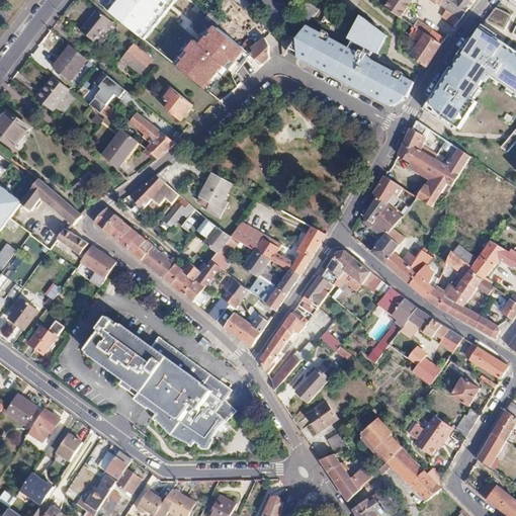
[(109,0),(104,7),(143,37),(172,0),(109,0)]
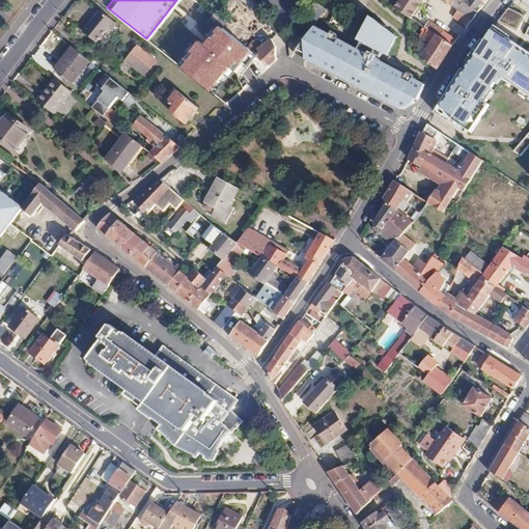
[(257,6),(250,0),(242,0),(253,10),(257,6)]
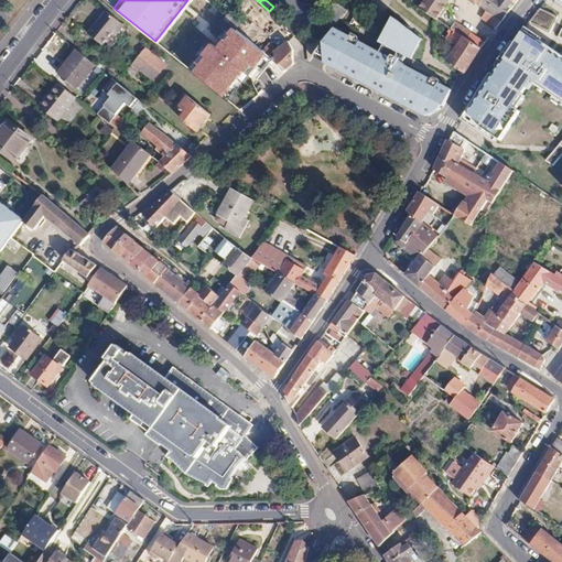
[(345,9),(334,0),(320,20),(331,28),(337,19),(345,9)]
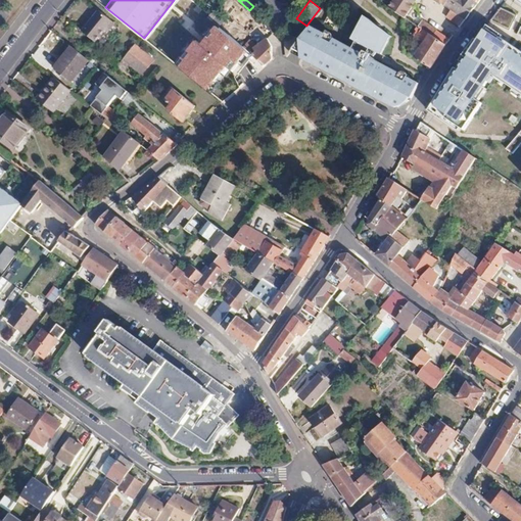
[(392,0),(389,5),(388,6),(403,16),(414,0),(392,0)]
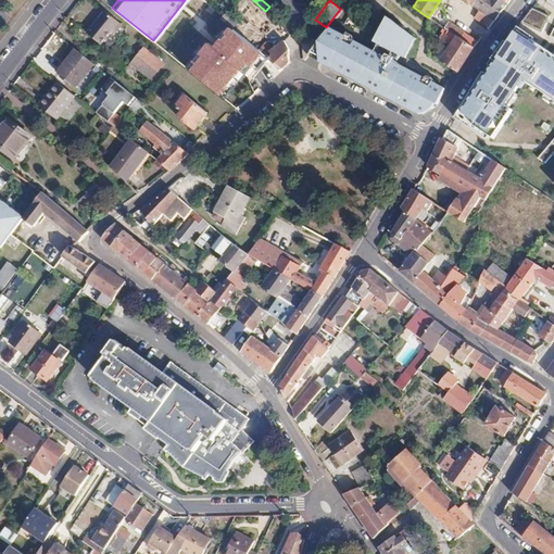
[(492,19),(506,1),(504,0),(475,0),(471,4),(478,10),(492,19)]
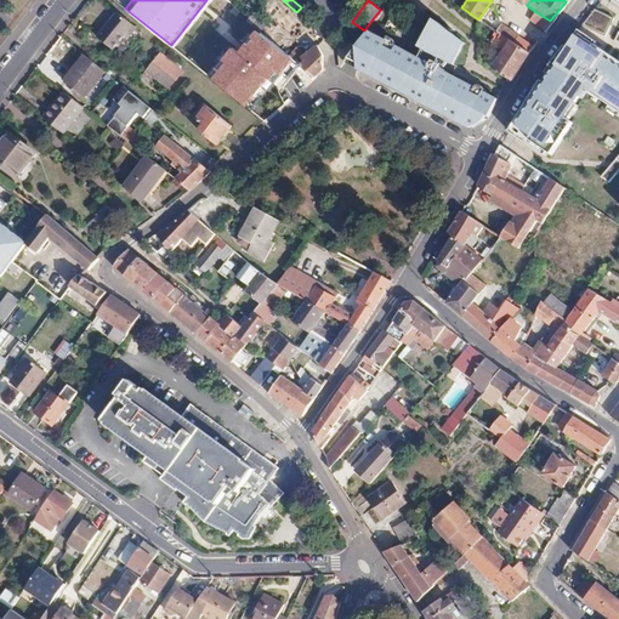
[(245,20),(259,28),(266,20),(257,13),(262,6),(256,1),(253,7),(248,16),(245,20)]
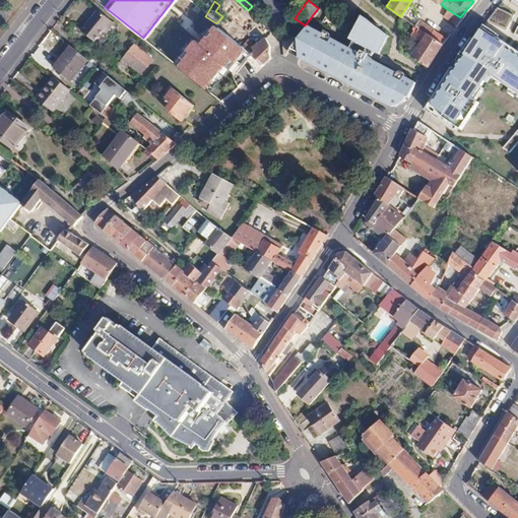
[(505,25),(511,13),(496,5),(490,16),(505,25)]
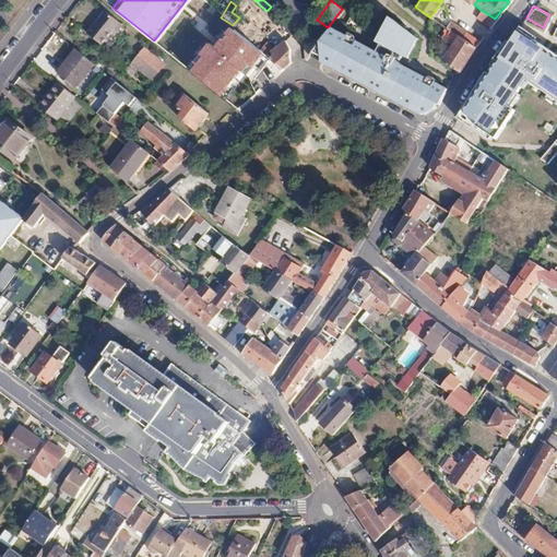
[(281,20),(271,7),(267,11),(274,23),(281,20)]
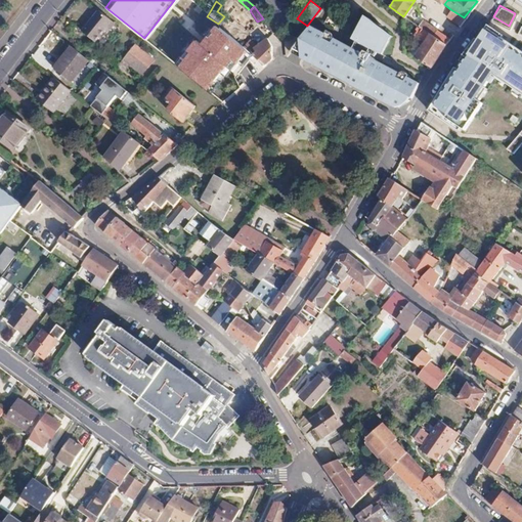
[(97,9),(81,30),(93,40),(102,29),(106,31),(114,23),(97,9)]
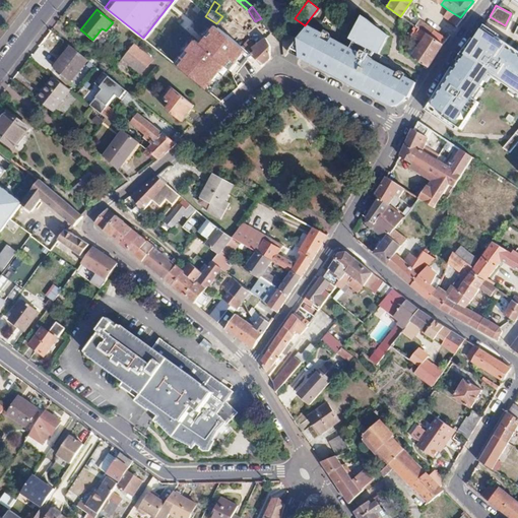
[(460,17),(447,9),(443,15),(455,23),(460,17)]
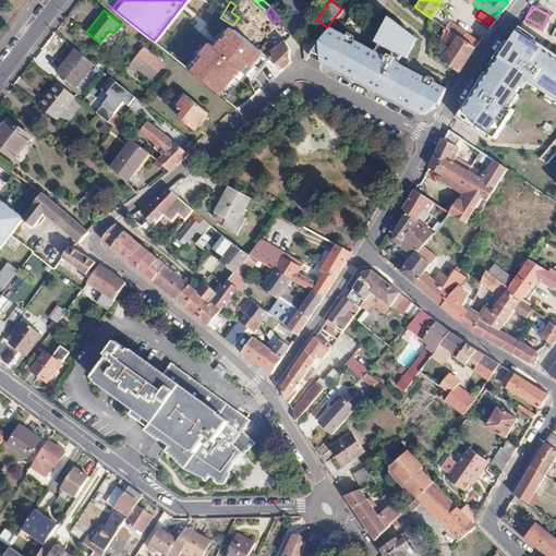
[(388,14),(377,34),(407,55),(415,34),(388,14)]
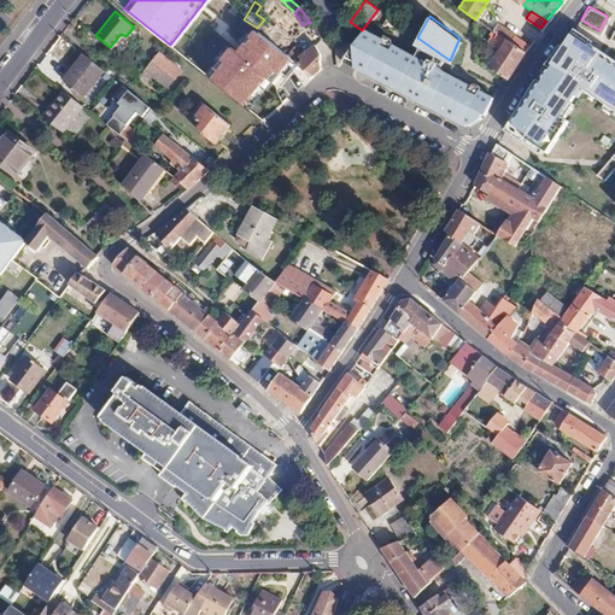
[(423,54),(420,51),(417,54),(402,47),(399,52),(394,50),(393,53),(390,51),(390,36),(392,31),(369,21),(362,30),(350,48),(347,52),(357,59),(353,66),(365,72),(368,66),(375,70),(373,76),(449,113),(457,111),(466,115),(462,121),(466,122),(469,121),(473,118),(478,113),(480,109),(482,101),(481,95),(478,87),(469,88),(467,87),(464,85),(463,83),(466,80),(454,74),(449,71),(438,64),(423,54)]
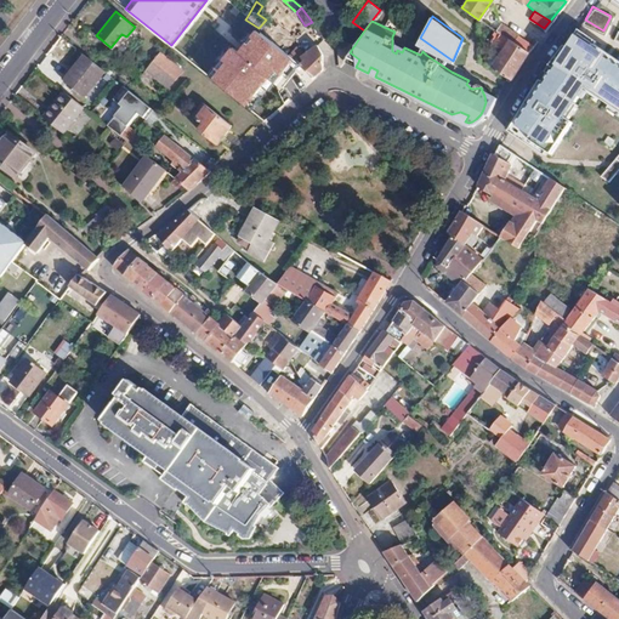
[(494,30),(499,33),(505,37),(509,38),(512,40),(516,35),(516,34),(500,23),(494,30)]
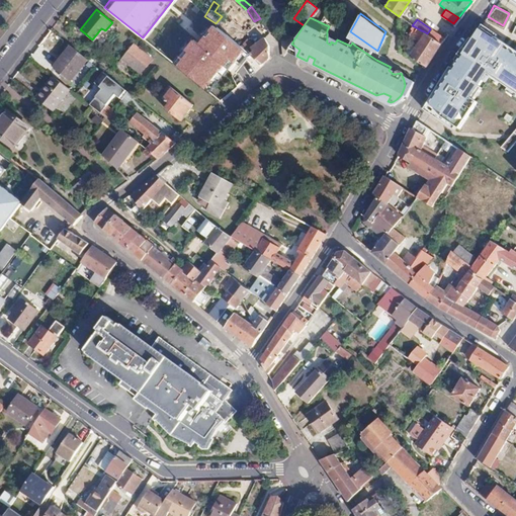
[(515,90),(515,47),(481,22),(423,105),(456,130),(477,101),(467,95),(486,70),(515,90)]
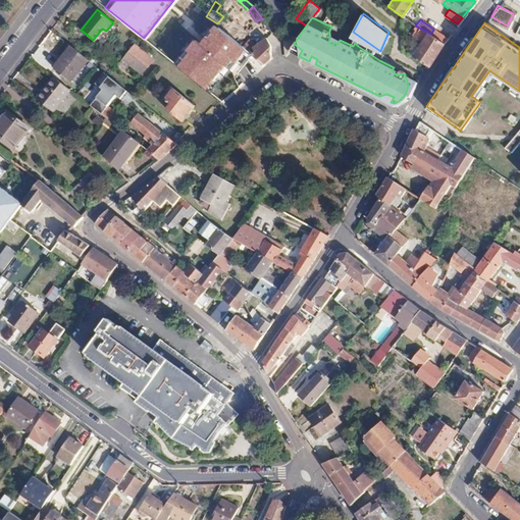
[(242,45),(217,23),(202,42),(195,39),(174,62),(207,89),(232,59),(237,62),(248,50),(242,45)]
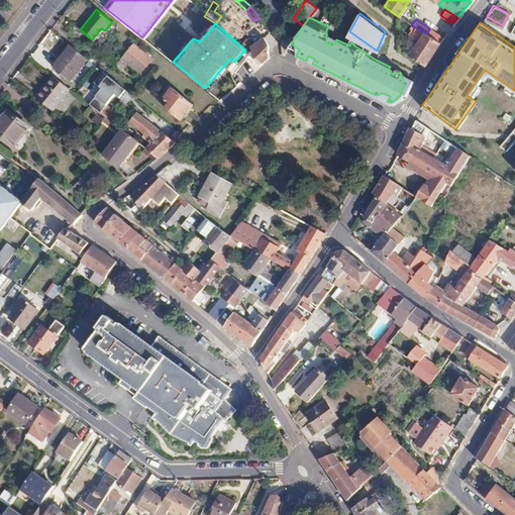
[(424,66),(438,42),(428,35),(426,33),(423,31),(420,30),(415,27),(410,35),(418,40),(408,56),(424,66)]
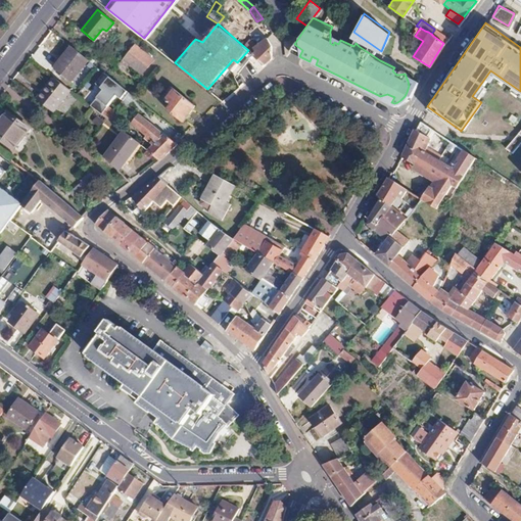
[(434,30),(431,34),(433,36),(443,43),(446,38),(434,30)]
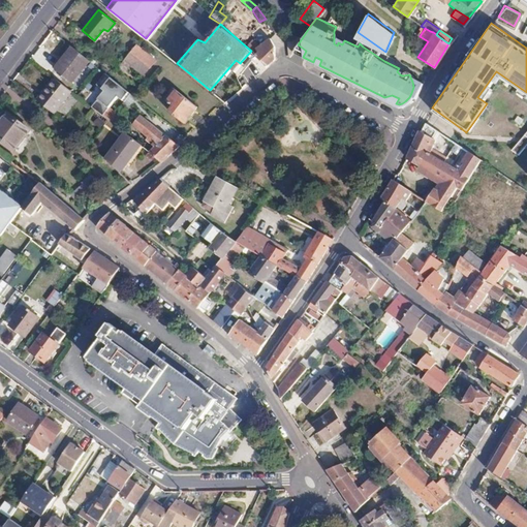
[(385,52),(358,32),(355,37),(361,40),(378,49),(385,52)]
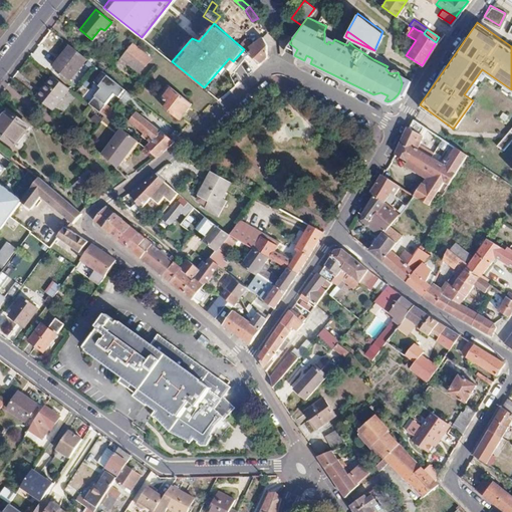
[(244,49),(258,62),(265,56),(261,36),(247,46),(241,41),(238,44),(244,49)]
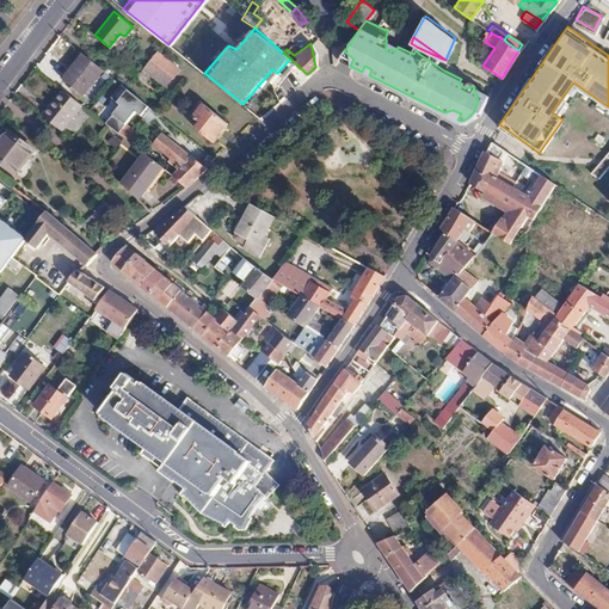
[(332,66),(336,62),(338,60),(344,51),(346,48),(331,45),(332,66)]
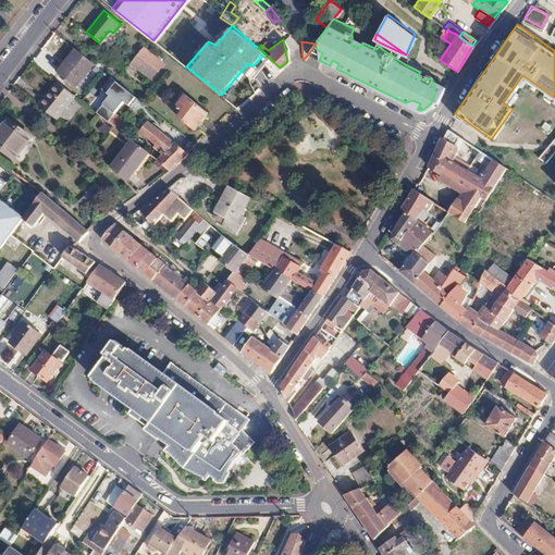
[(398,51),(380,42),(379,46),(382,49),(395,58),(398,51)]
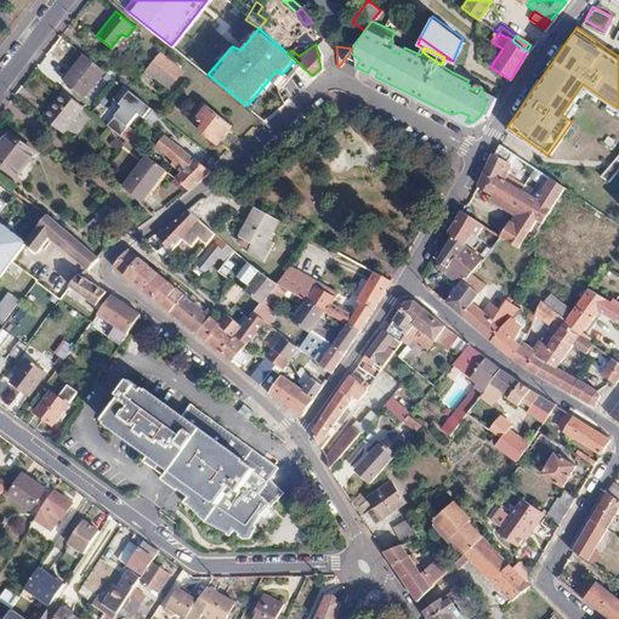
[(166,86),(180,69),(158,51),(145,68),(166,86)]
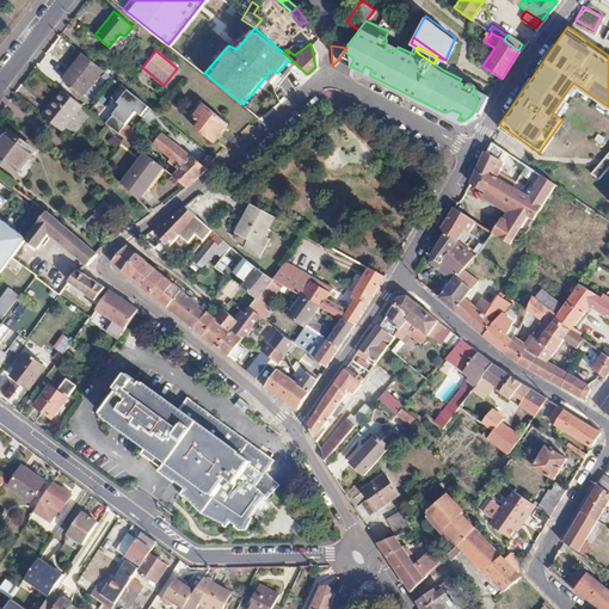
[(344,51),(338,60),(350,66),(354,59),(344,51)]
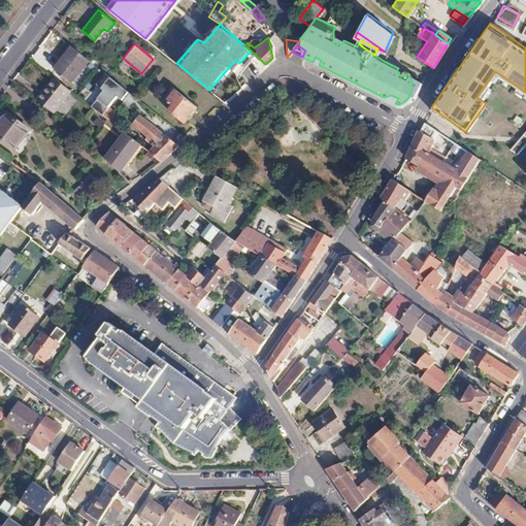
[(70,81),(88,59),(70,45),(53,67),(70,81)]
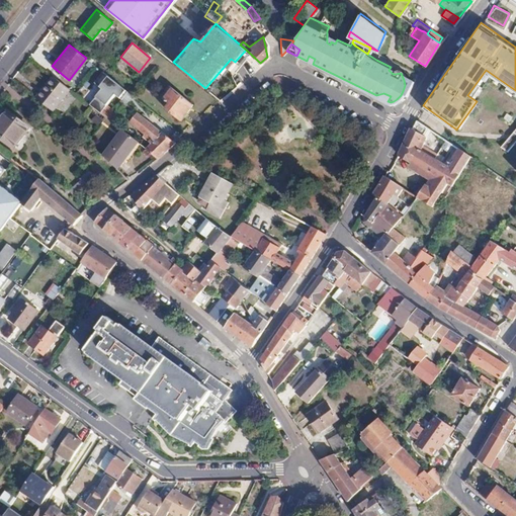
[(51,110),(69,88),(52,74),(34,96),(51,110)]
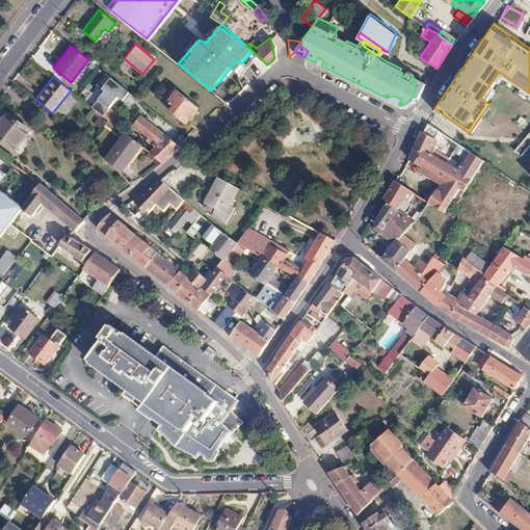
[(174,104),(188,116),(196,106),(176,89),(171,95),(175,98),(170,102),(174,104)]
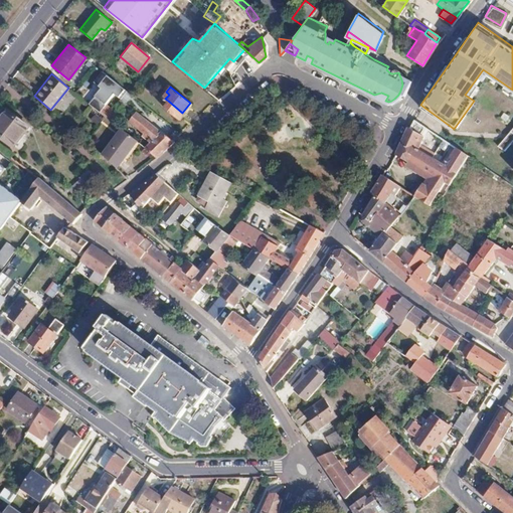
[(92,99),(89,104),(97,110),(99,111),(103,107),(92,99)]
